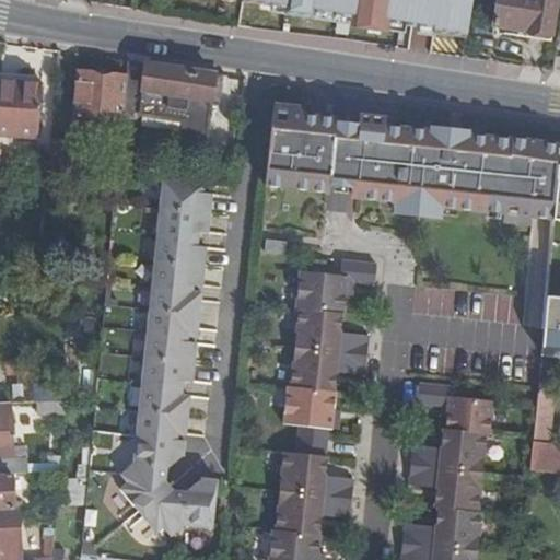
[(243,0),(244,1),(354,15),(353,24),(385,28),(386,22),(469,34),(474,0),(243,0)]
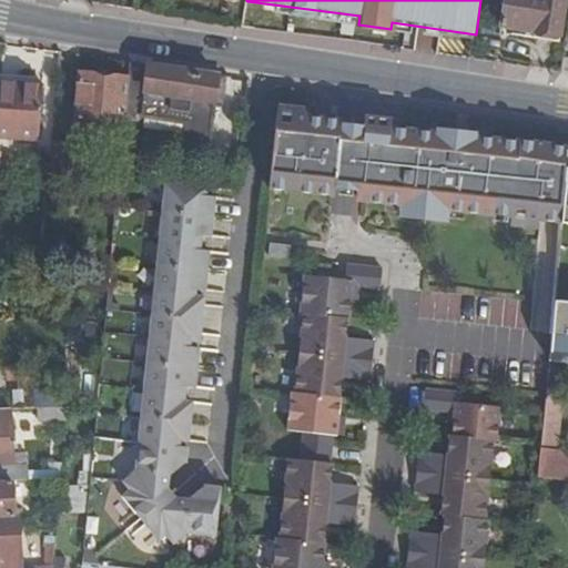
[(567,0),(503,0),(498,32),(561,41),(567,0)]
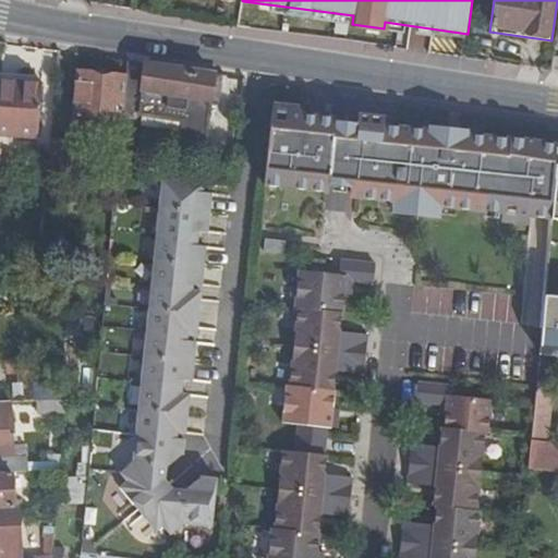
[(214,75),(128,62),(125,76),(122,119),(122,120),(140,122),(141,114),(183,121),(181,133),(184,135),(189,136),(193,137),(197,137),(202,137),(205,136),(210,98),(214,75)]
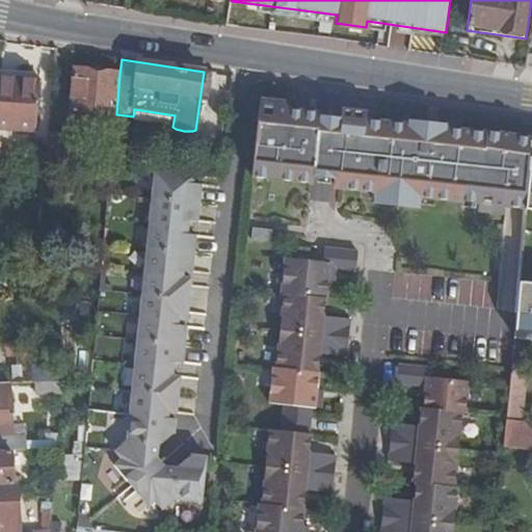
[(116,113),(120,73),(75,69),(71,108),(97,111),(116,113)]
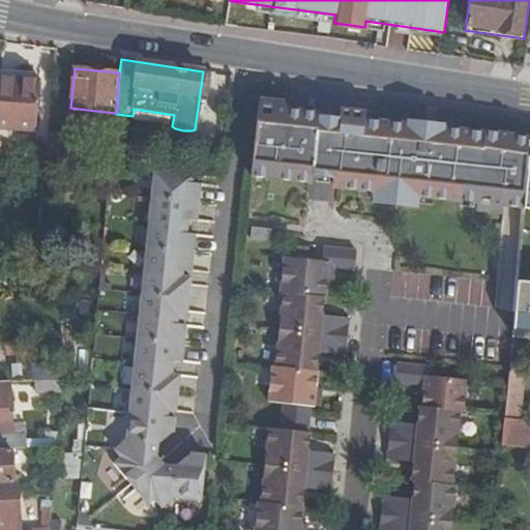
[(200,93),(207,94),(210,72),(203,71),(200,93)]
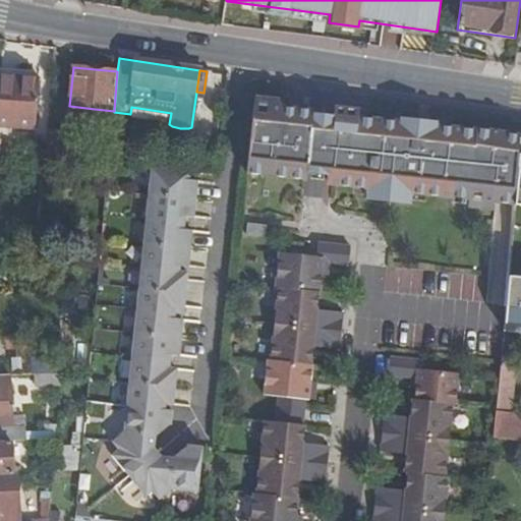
[(40,77),(0,73),(0,119),(12,121),(12,127),(36,129),(40,77)]
